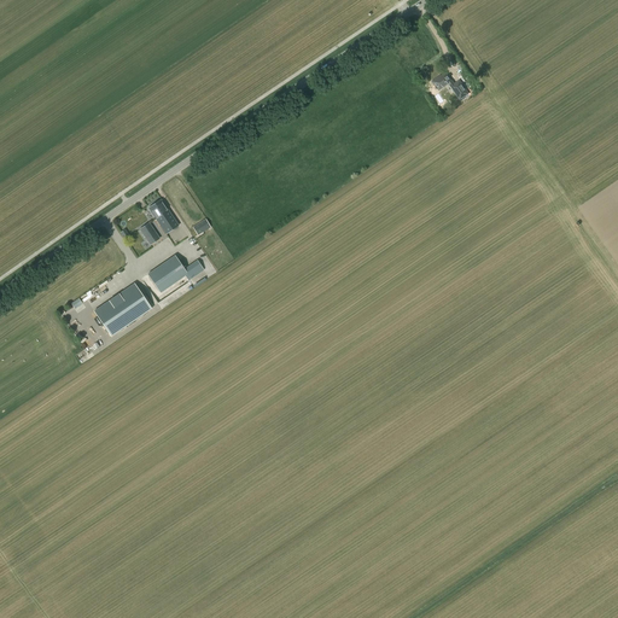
[(460,100),(468,94),(460,80),(454,83),(447,73),(432,81),(435,86),(436,86),(439,91),(449,85),(460,100)]
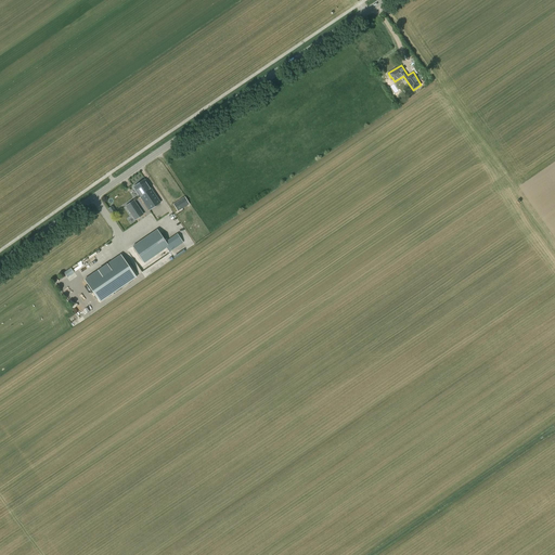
[(149,210),(160,203),(144,179),(133,186),(149,210)]
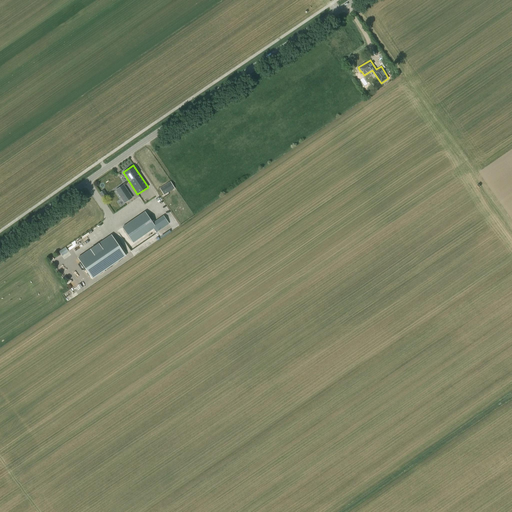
[(164,195),(174,188),(170,181),(159,188),(164,195)]
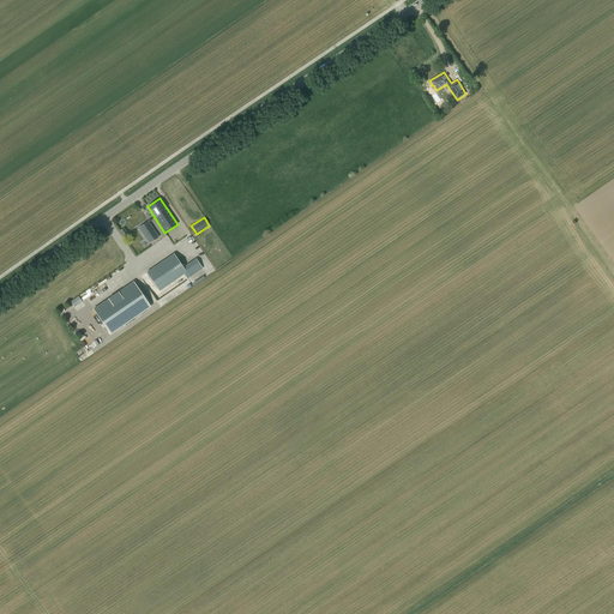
[(138,228),(149,244),(158,236),(148,221),(138,228)]
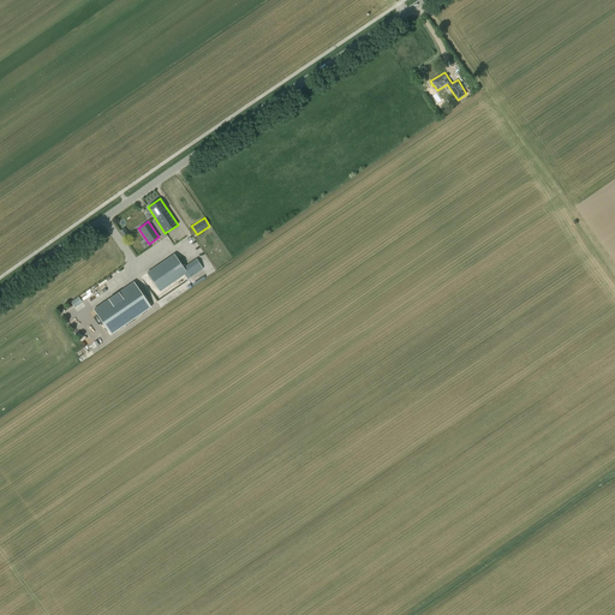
[(148,242),(143,245),(144,248),(150,244),(151,246),(163,238),(162,236),(149,244),(148,242)]
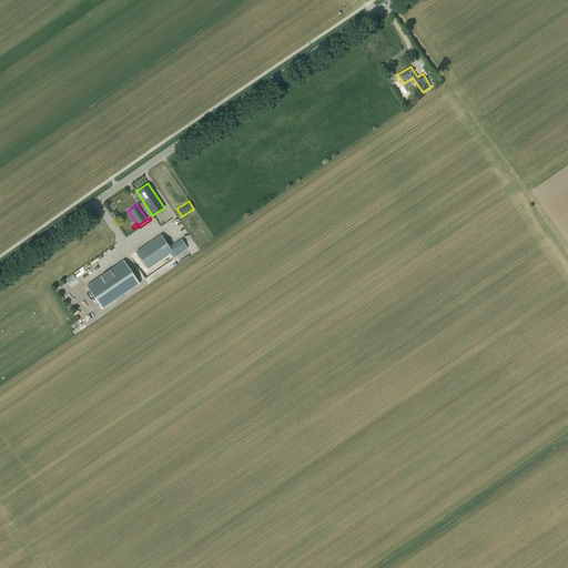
[(149,242),(135,252),(148,270),(173,253),(160,235),(149,242)]
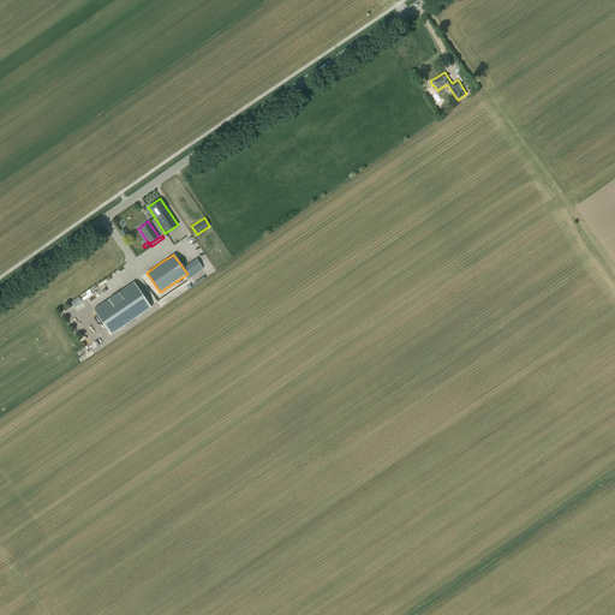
[(174,290),(179,296),(192,286),(189,280),(174,290)]
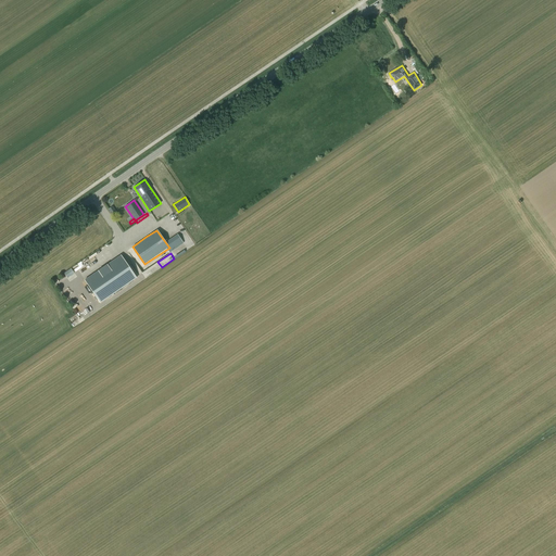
[(104,299),(136,277),(121,255),(89,277),(104,299)]
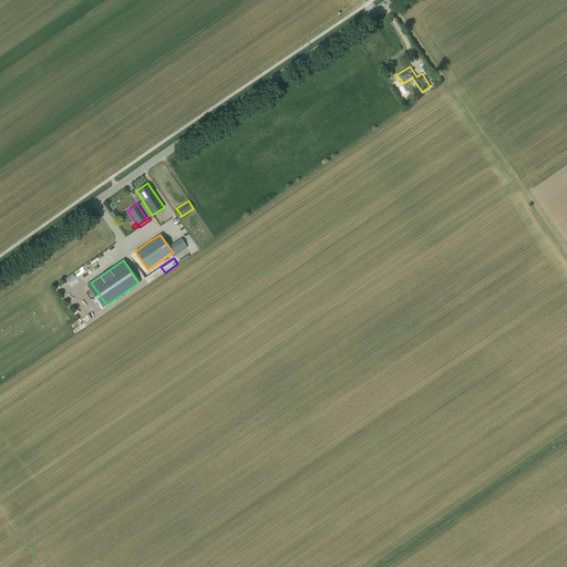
[(75,279),(72,274),(65,278),(69,284),(75,279)]
